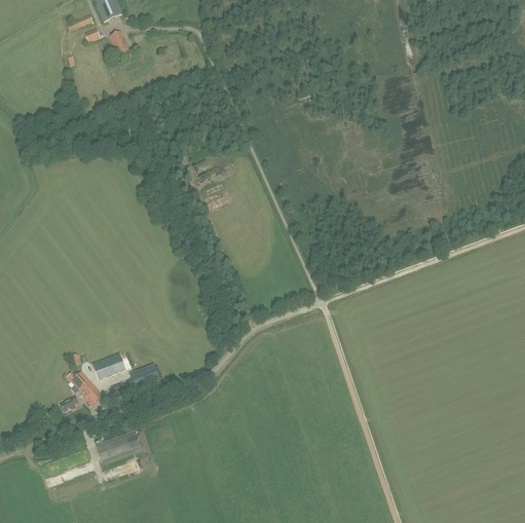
[(94,0),(103,21),(121,12),(115,0),(94,0)]
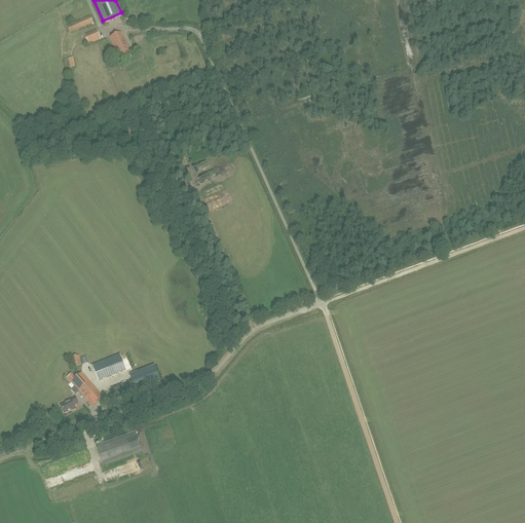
[(88,13),(66,24),(69,31),(92,21),(88,13)]
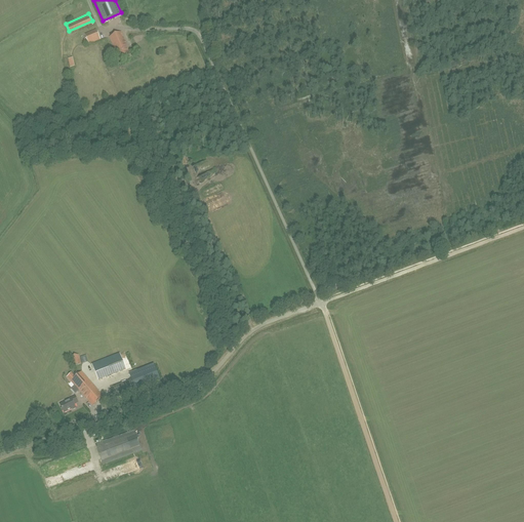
[(94,27),(84,32),(88,41),(98,36),(94,27)]
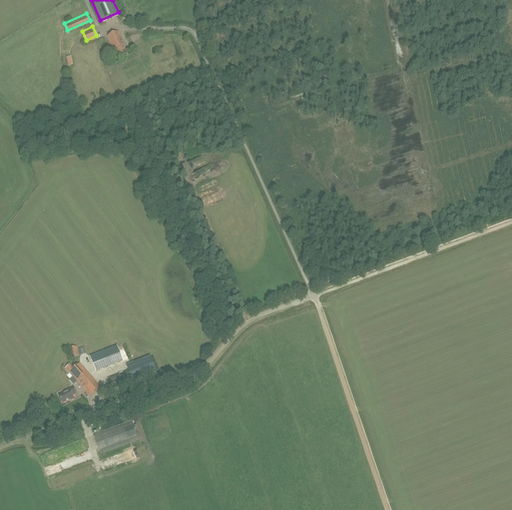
[(126,50),(117,29),(106,33),(115,54),(126,50)]
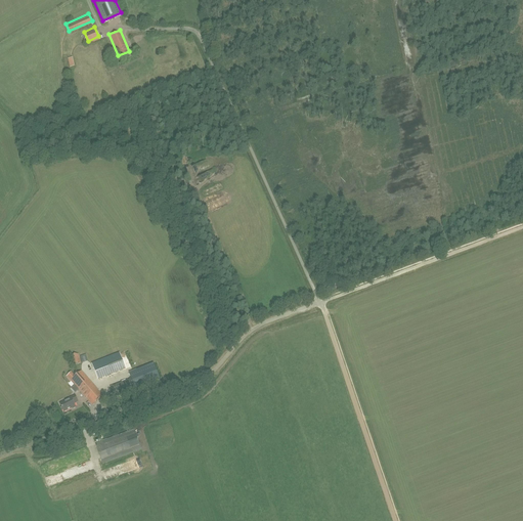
[(91,361),(97,377),(125,365),(118,350),(97,358),(91,361)]
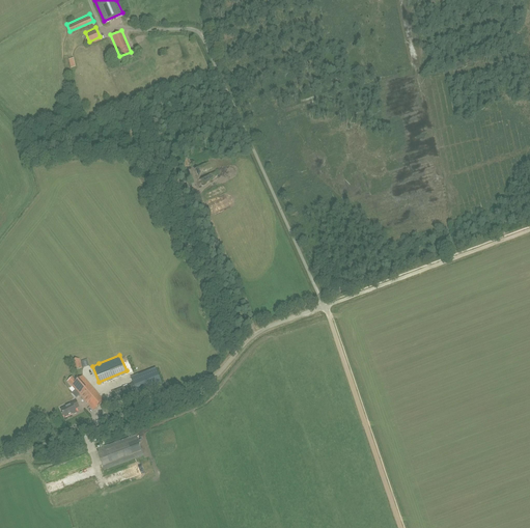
[(81,363),(81,362),(79,356),(72,357),(75,367),(81,365),(81,363)]
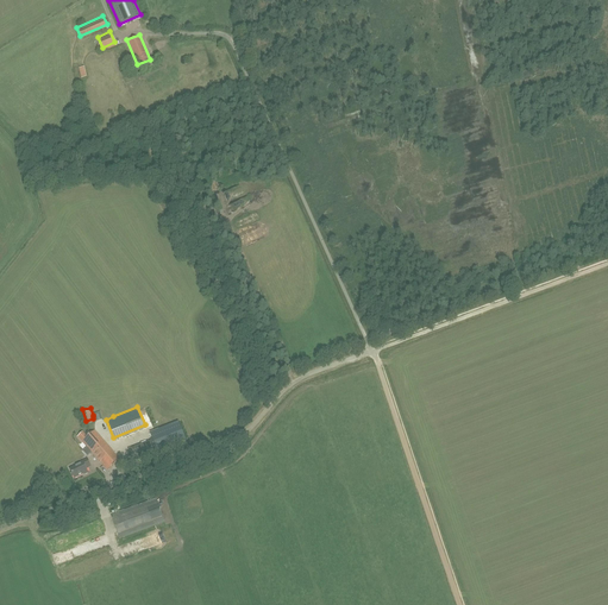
[(179,420),(150,429),(152,436),(126,446),(131,457),(185,438),(185,436),(179,420)]
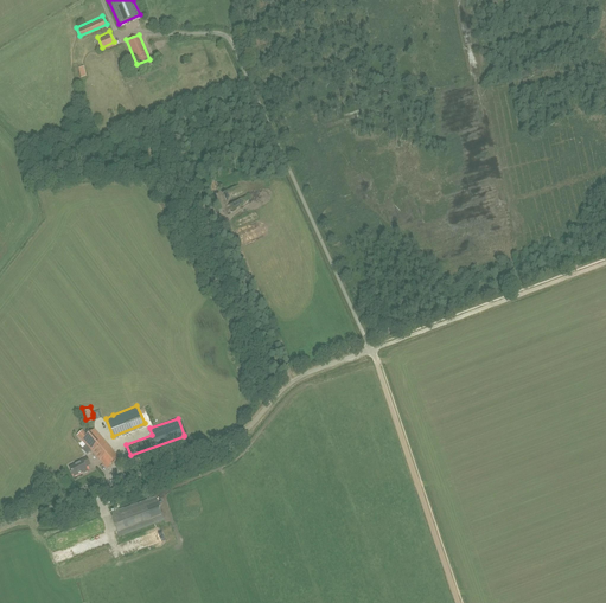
[(76,432),(85,443),(82,446),(85,451),(90,448),(106,466),(119,455),(93,427),(85,432),(82,428),(76,432)]
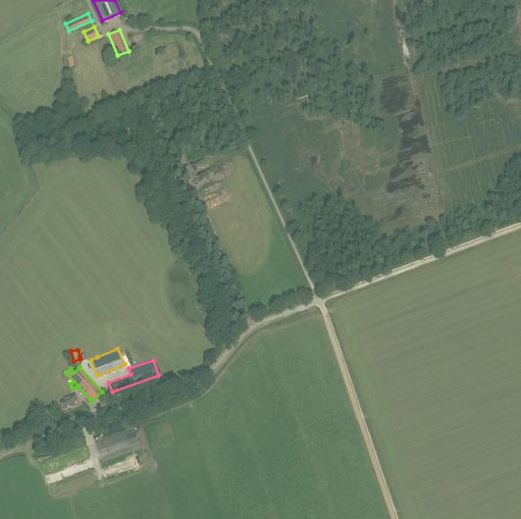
[(59,400),(62,408),(70,404),(71,404),(74,403),(72,400),(76,398),(73,392),(68,395),(59,400)]
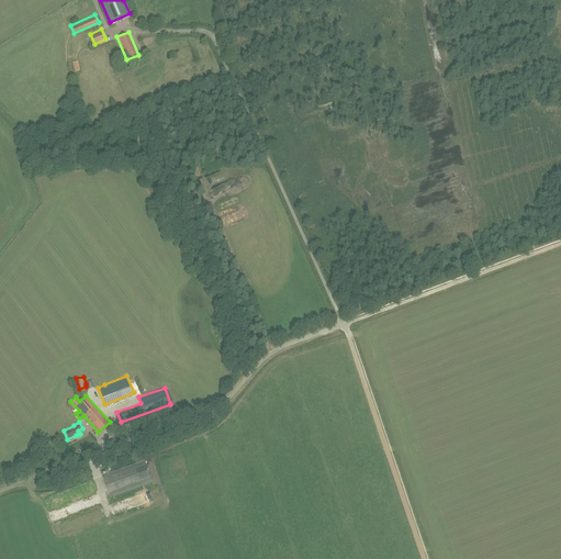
[(109,494),(146,480),(150,479),(143,458),(110,470),(110,471),(101,473),(109,494)]
